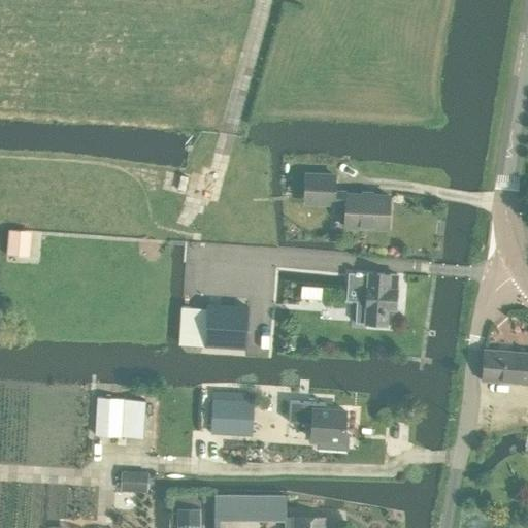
[(388,229),(389,196),(347,194),(347,190),(334,190),(334,175),(304,174),(303,205),(345,206),(344,227),(388,229)]
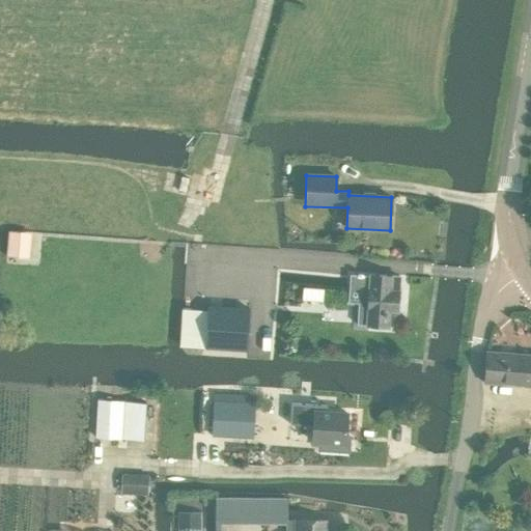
[(21,231),(8,231),(6,257),(20,257),(21,231)]
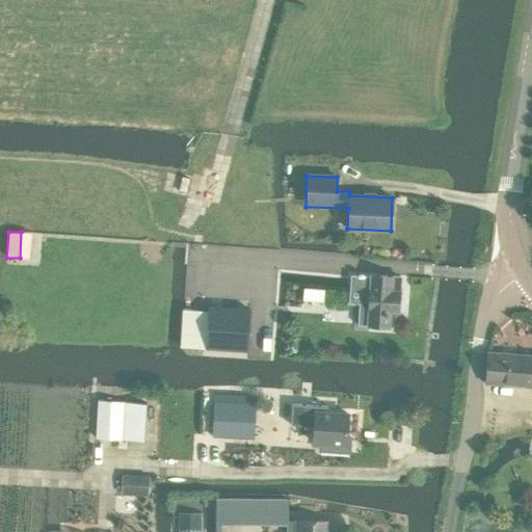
[(350,275),(348,303),(360,303),(357,325),(389,327),(390,312),(399,312),(401,291),(397,291),(398,276),(372,274),(371,276),(350,275)]
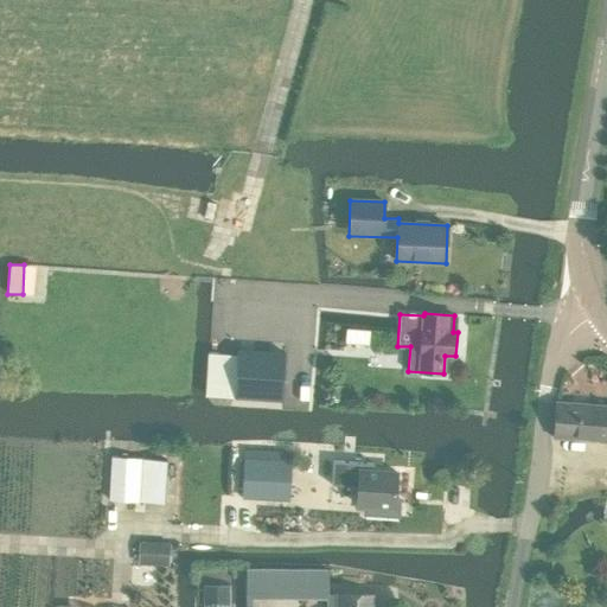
[(370,345),(371,330),(347,328),(346,344),(370,345)]
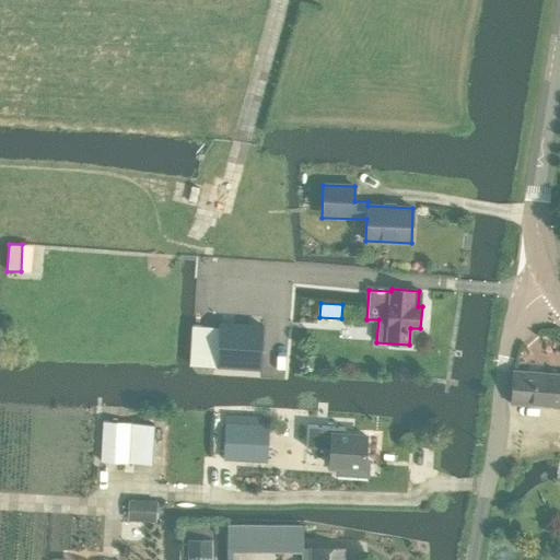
[(260,370),(263,326),(219,323),(217,366),(260,370)]
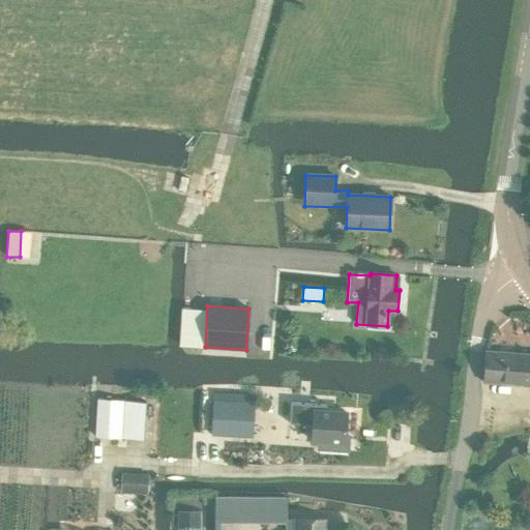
[(529,354),(487,351),(484,382),(529,385),(529,354)]
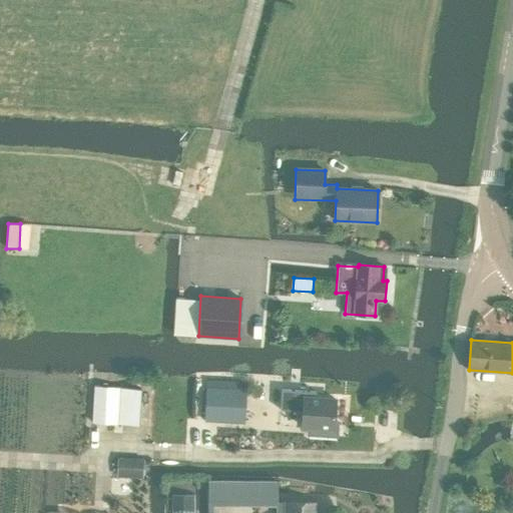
[(139,426),(141,391),(94,388),(92,424),(139,426)]
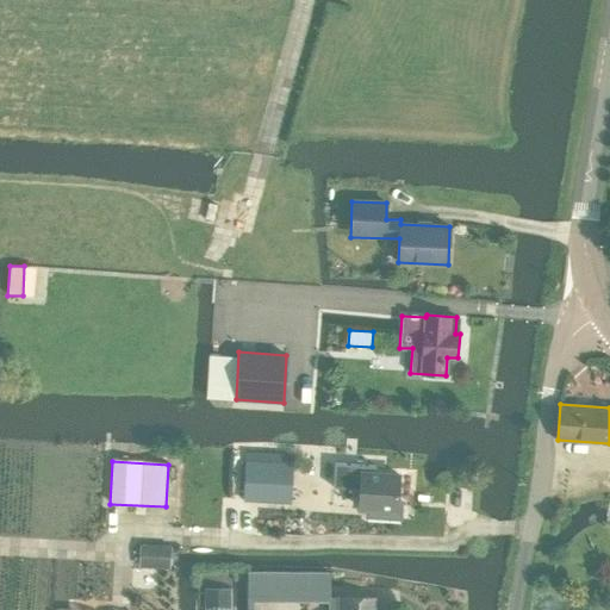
[(291,503),(293,465),(246,462),(243,500),(291,503)]
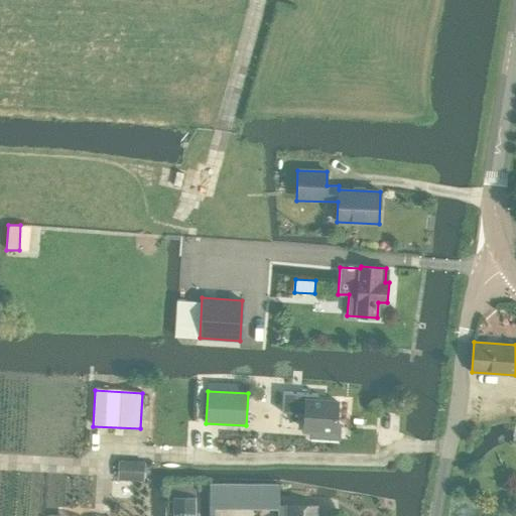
[(339,431),(336,430),(337,402),(315,401),(316,394),(283,392),(282,411),(305,413),(304,428),(310,429),(309,436),(339,438),(339,431)]
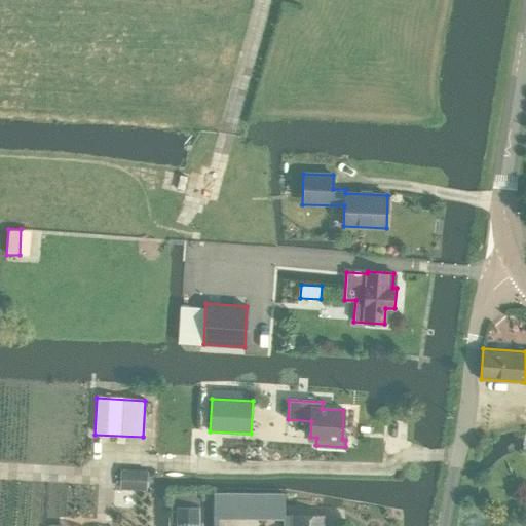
[(147,491),(148,472),(120,470),(119,490),(147,491)]
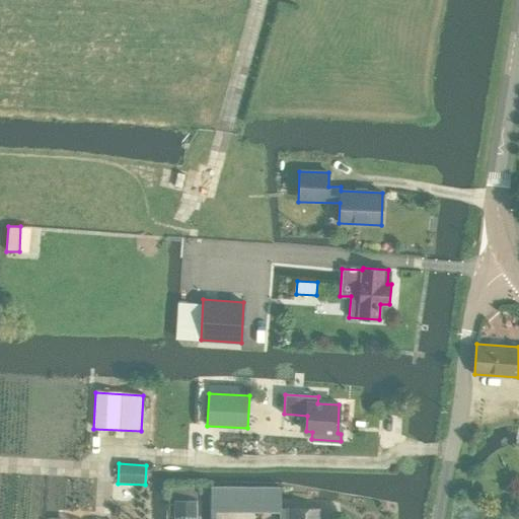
[(211,508),(281,508),(281,488),(212,488),(211,508)]
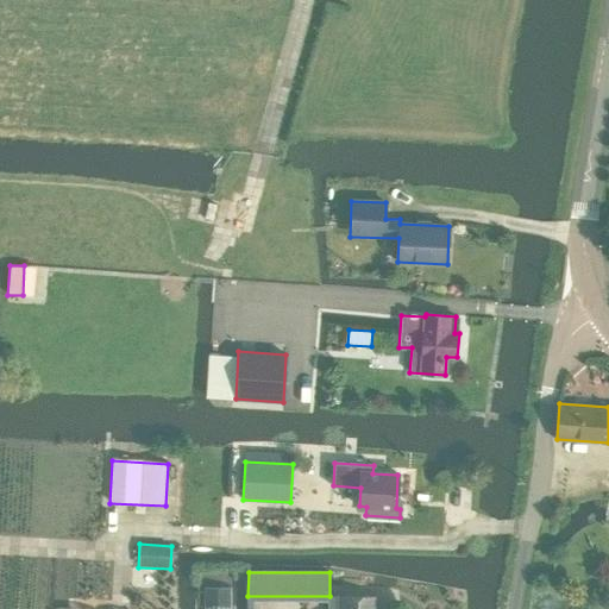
[(376,608),(376,596),(328,596),(328,608),(376,608)]
